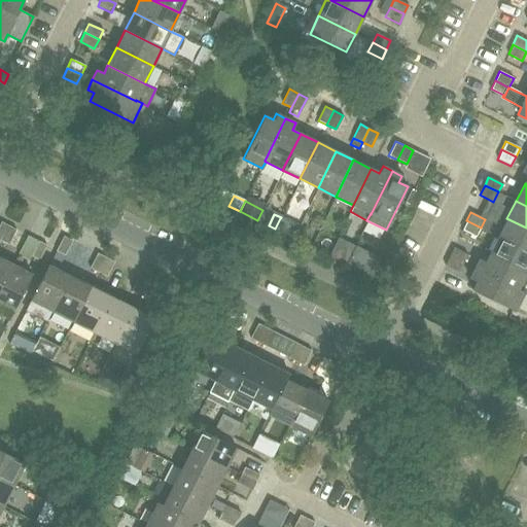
[(293,238),(299,227),(280,218),(275,229),(293,238)]
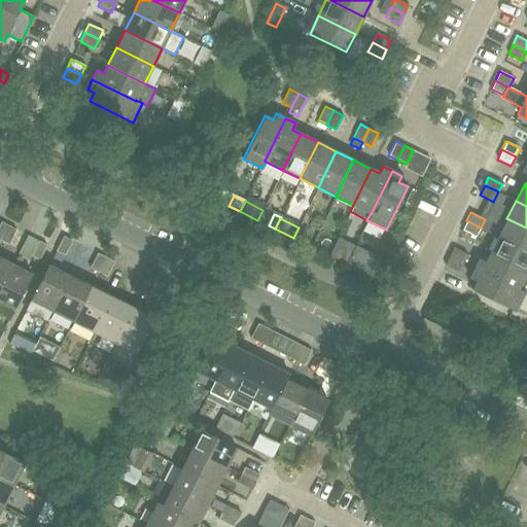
[(526,227),(506,218),(498,237),(526,250),(526,227)]
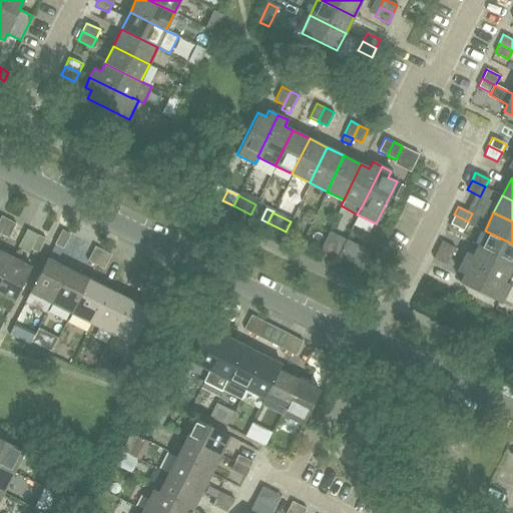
[(463,230),(468,221),(454,214),(450,223),(463,230)]
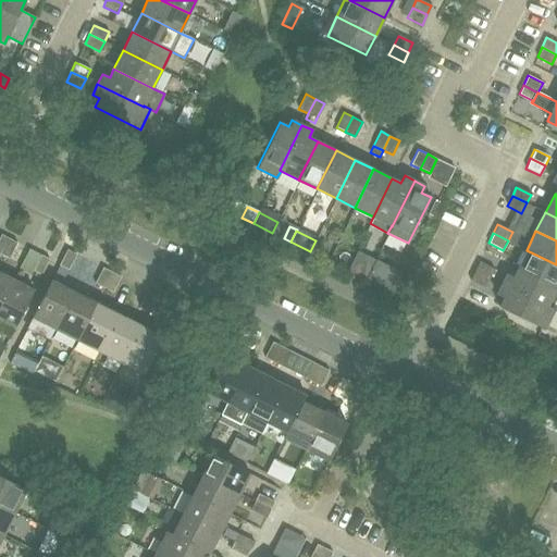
[(0,236),(0,254),(1,255),(10,238),(1,235),(0,236)]
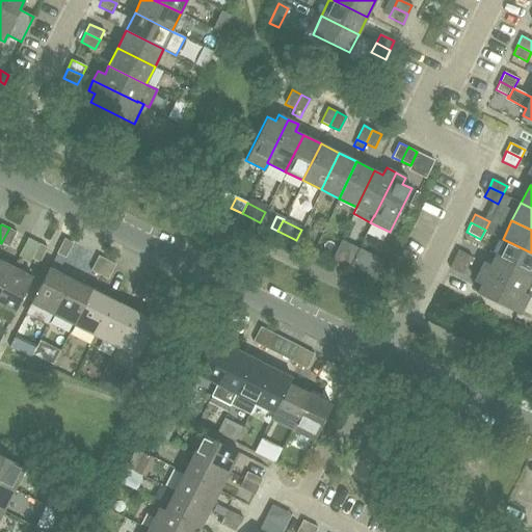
[(9,228),(1,243),(8,246),(16,232),(9,228)]
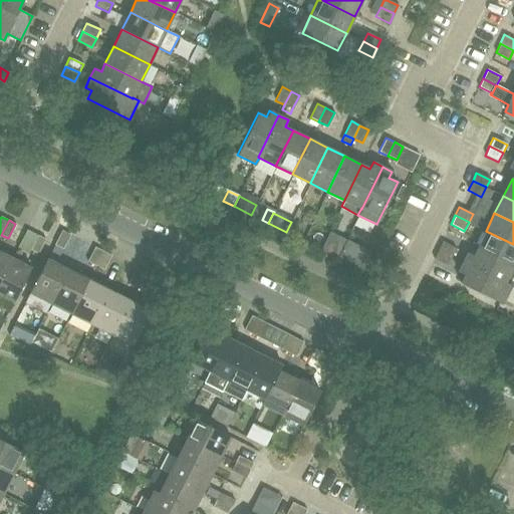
[(70,235),(61,230),(54,245),(63,249),(70,235)]
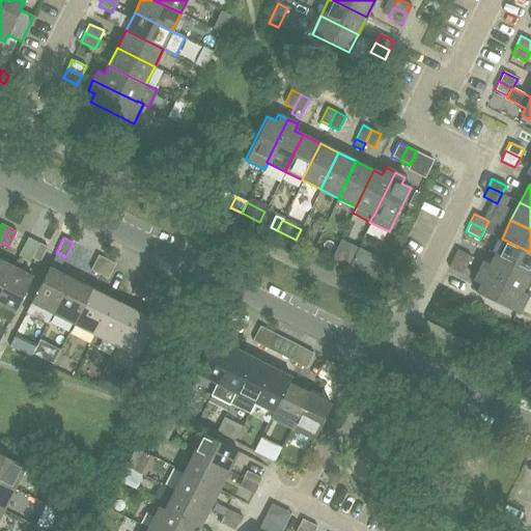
[(530,252),(502,239),(493,256),(530,274),(530,252)]
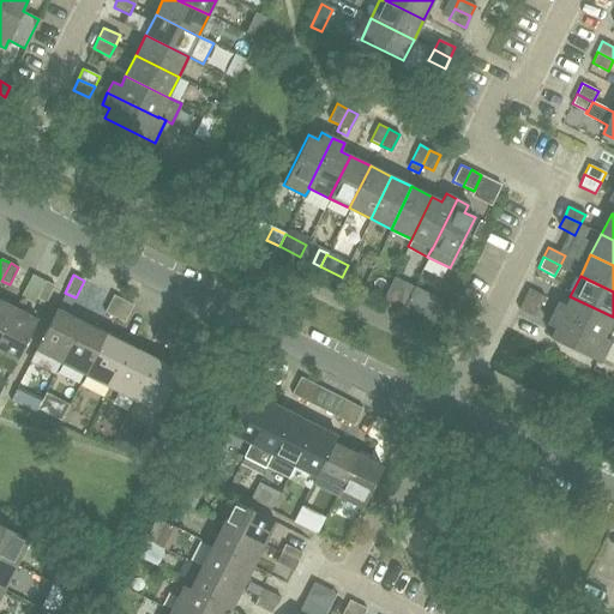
[(54,286),(46,281),(36,299),(46,304),(54,286)]
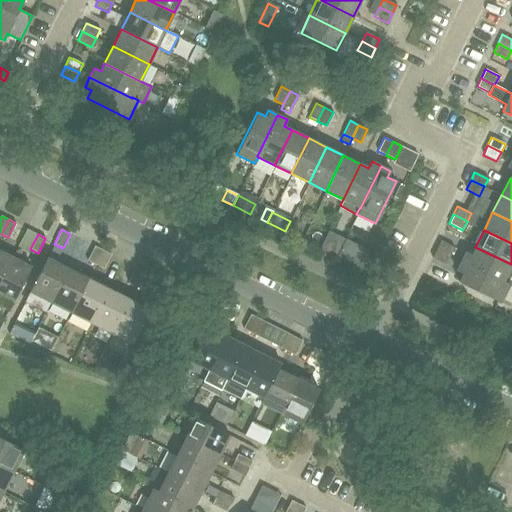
[(362,269),(370,252),(346,240),(337,257),(362,269)]
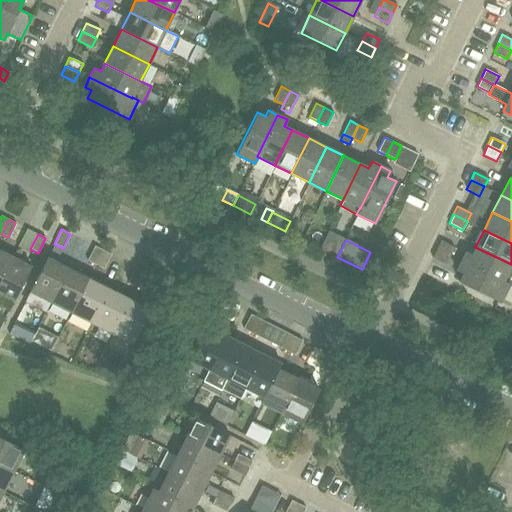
[(436,249),(449,256),(454,247),(440,240),(436,249)]
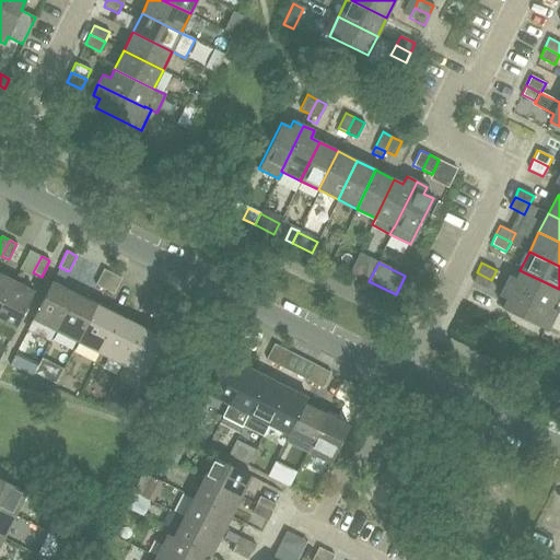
[(104,289),(112,273),(103,269),(94,284),(104,289)]
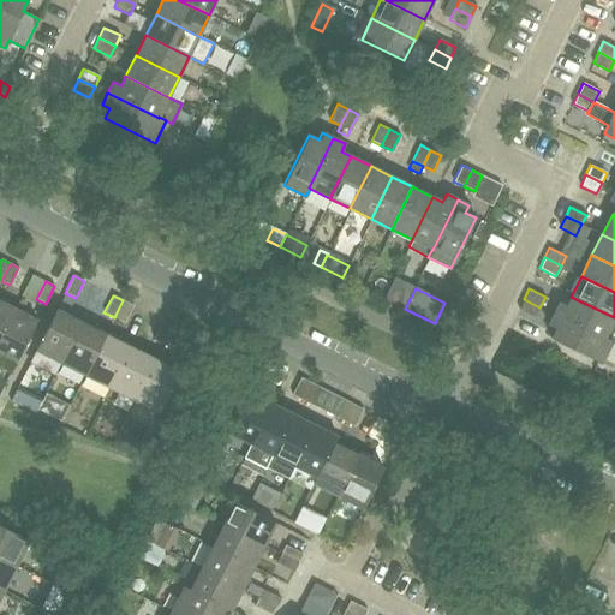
[(604,338),(614,317),(571,297),(566,306),(559,303),(554,314),(603,339),(604,338)]
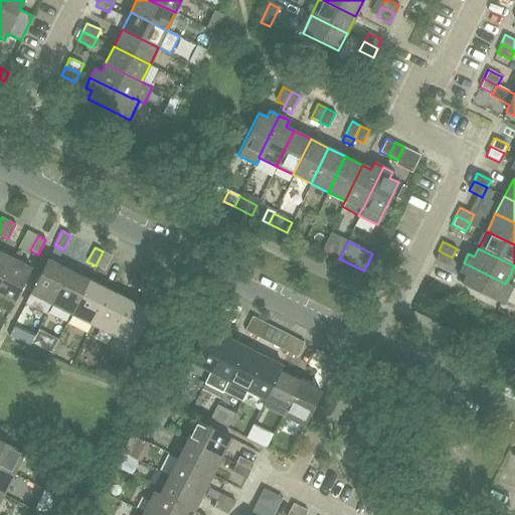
[(448,266),(452,258),(439,250),(435,260),(448,266)]
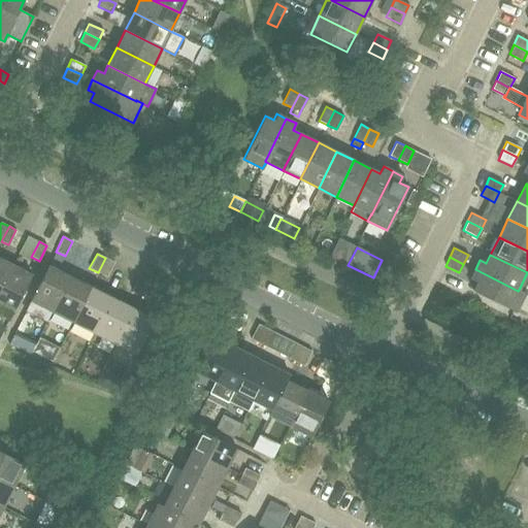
[(0,289),(12,265),(0,258),(0,289)]
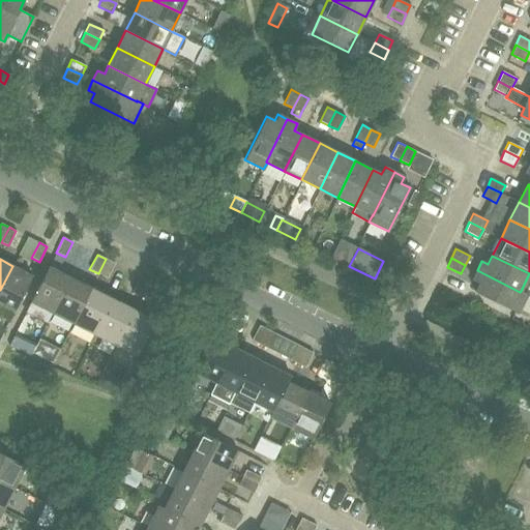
[(114,263),(106,259),(98,273),(107,277),(114,263)]
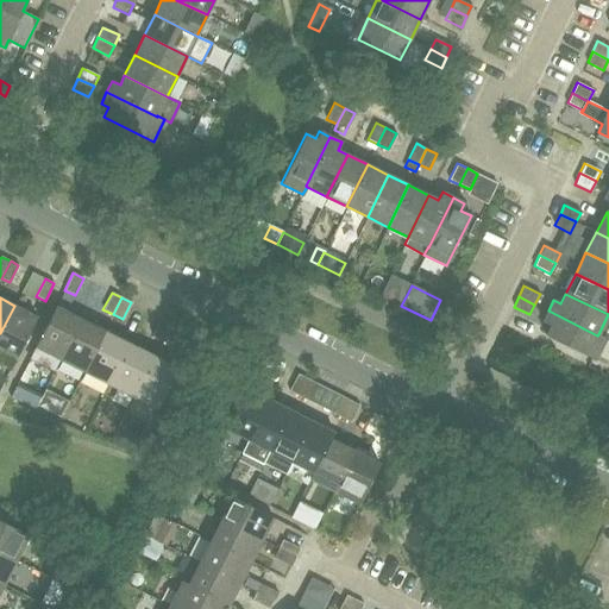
[(0,349),(17,357),(37,318),(14,306),(0,333),(0,349)]
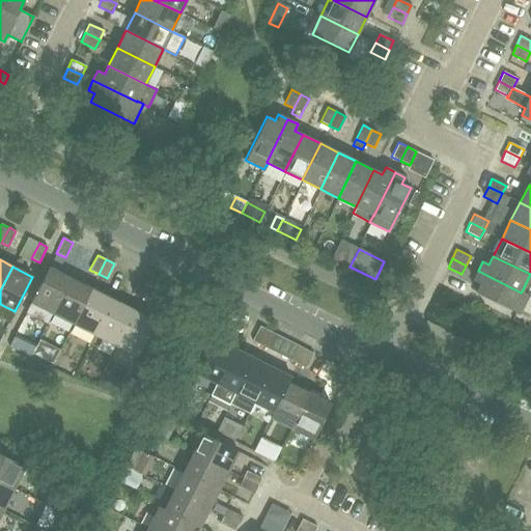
[(52,313),(71,278),(49,268),(31,303),(52,313)]
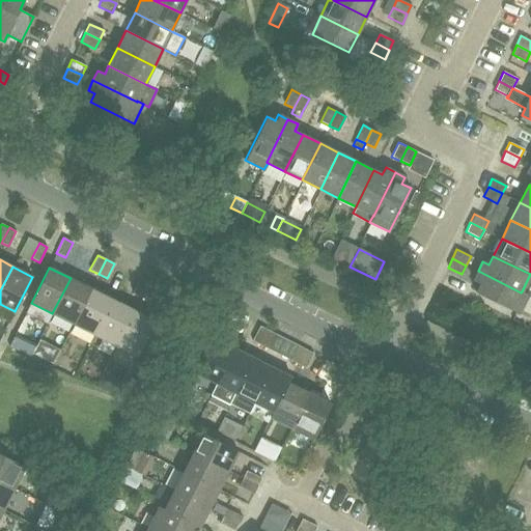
[(521,292),(478,271),(473,280),(479,283),(475,292),(519,313),(528,295),(522,291),(521,292)]
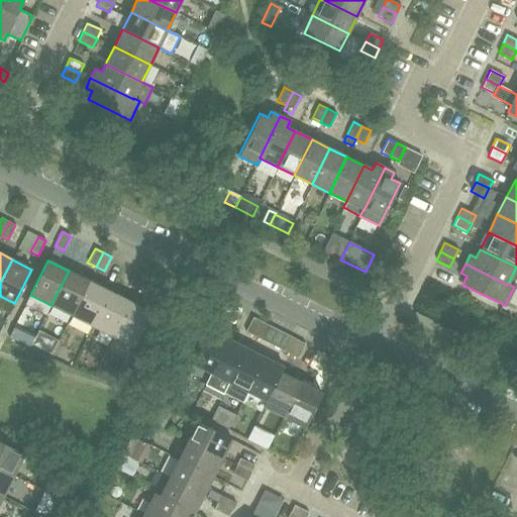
[(137,288),(144,274),(136,270),(128,284),(137,288)]
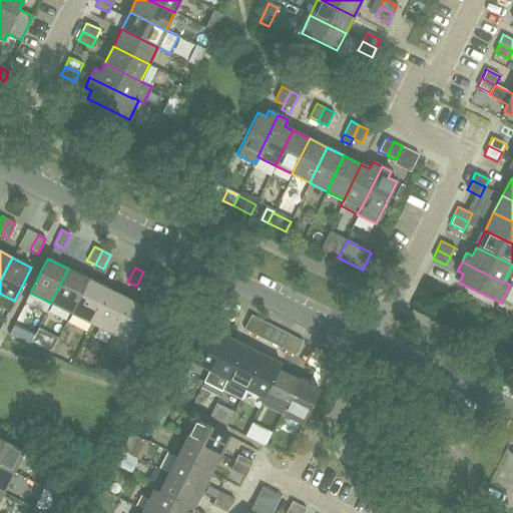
[(70,314),(88,279),(68,269),(50,303),(70,314)]
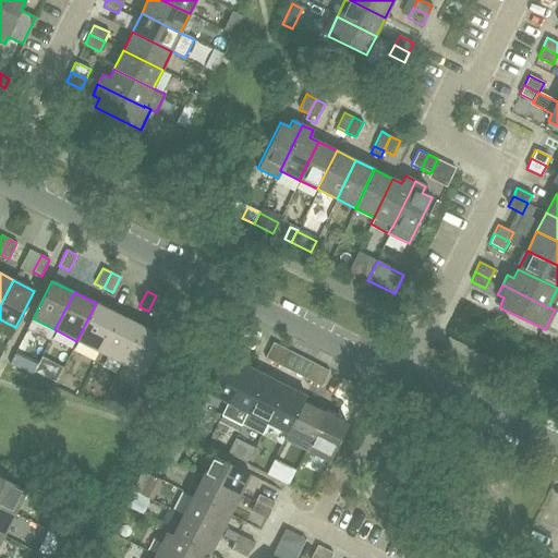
[(156,295),(148,311),(157,315),(165,300),(156,295)]
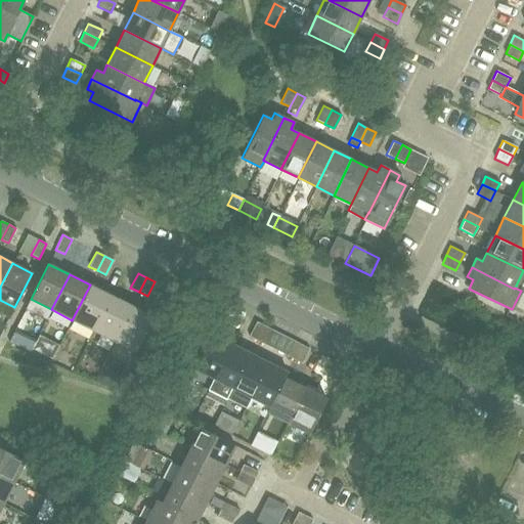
[(93,331),(111,296),(90,285),(72,320),(93,331)]
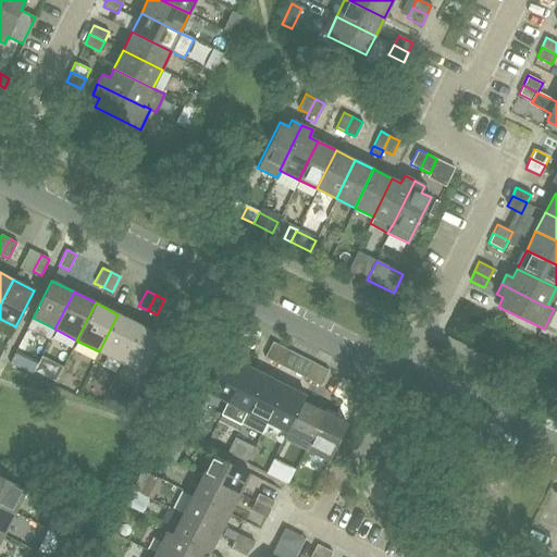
[(121,362),(140,325),(118,314),(99,351),(121,362)]
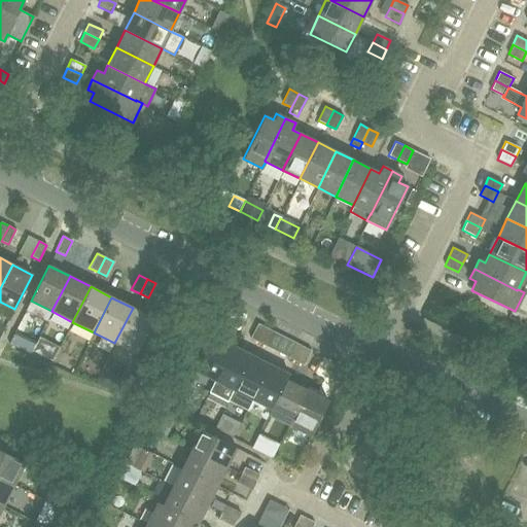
[(136,354),(154,319),(133,308),(114,343),(136,354)]
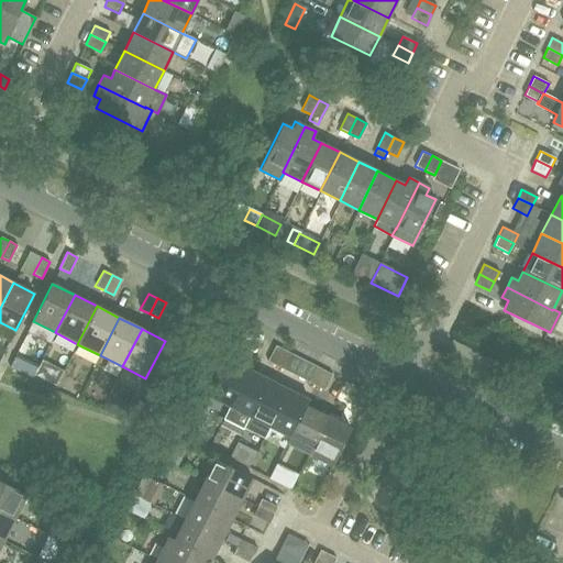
[(252,334),(243,329),(234,345),(243,350),(252,334)]
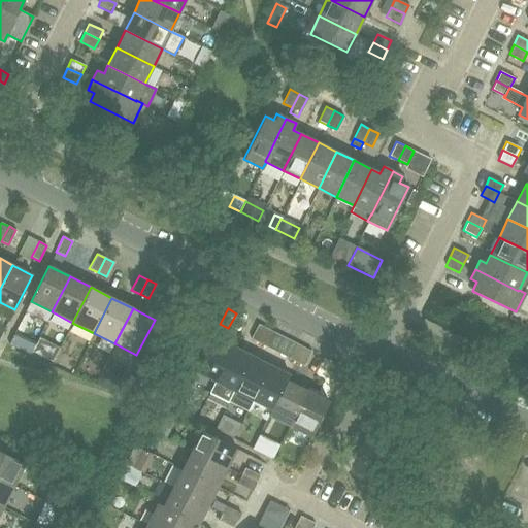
[(250,338),(259,343),(266,328),(257,324),(250,338)]
